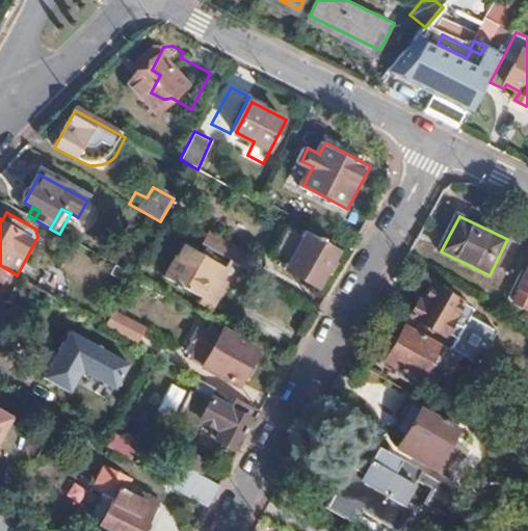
[(337,254),(305,236),(302,241),(286,232),(274,253),(290,261),(286,269),(318,287),(337,254)]
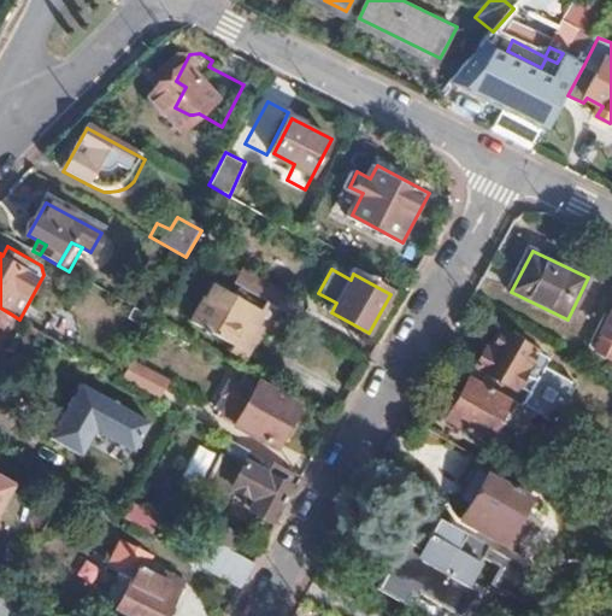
[(310,305),(251,274),(243,288),(301,322),(310,305)]
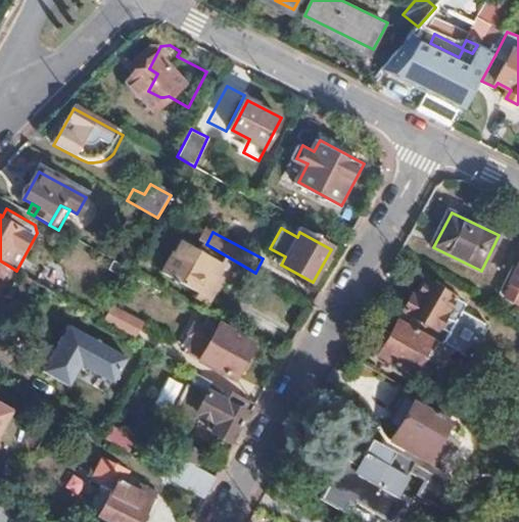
[(163,273),(198,291),(195,296),(208,303),(221,280),(216,277),(223,263),(182,240),(163,273)]
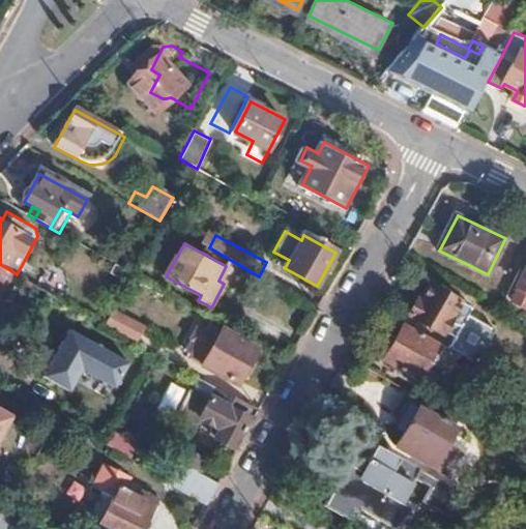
[(0,289),(10,270),(0,264),(0,289)]
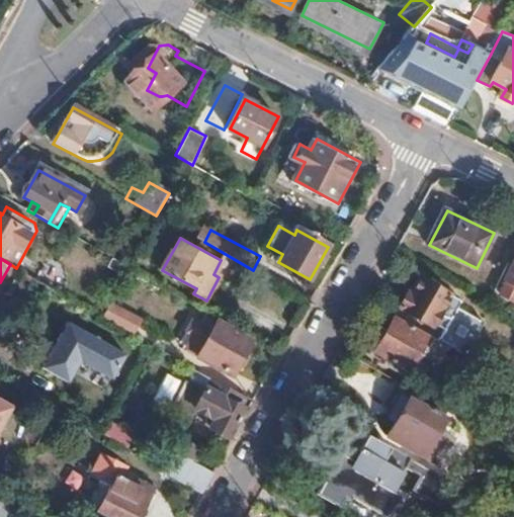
[(460,298),(422,277),(413,294),(410,292),(402,308),(435,325),(436,323),(462,336),(467,326),(472,328),(480,313),(459,302),(460,298)]
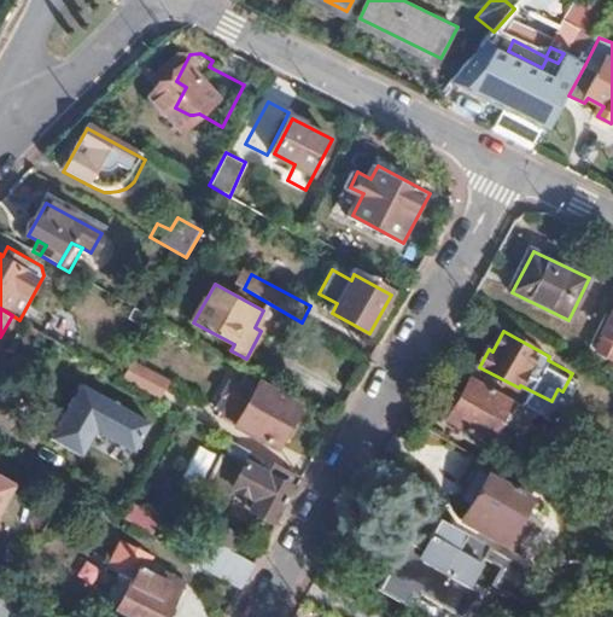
[(490,443),(513,402),(473,380),(450,421),(490,443)]
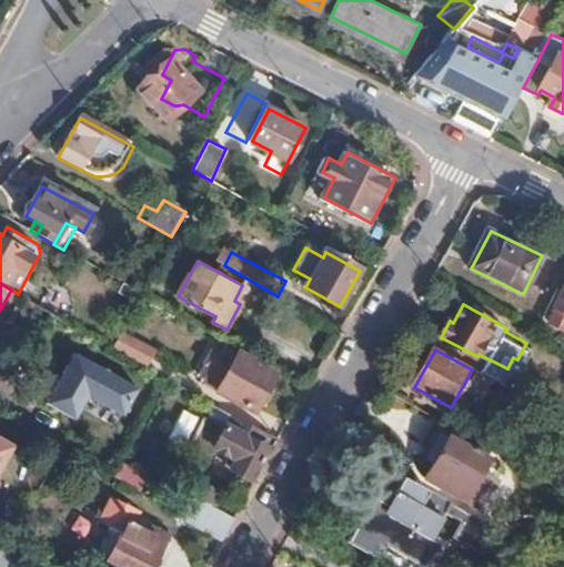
[(218,390),(255,409),(277,372),(239,351),(218,390)]
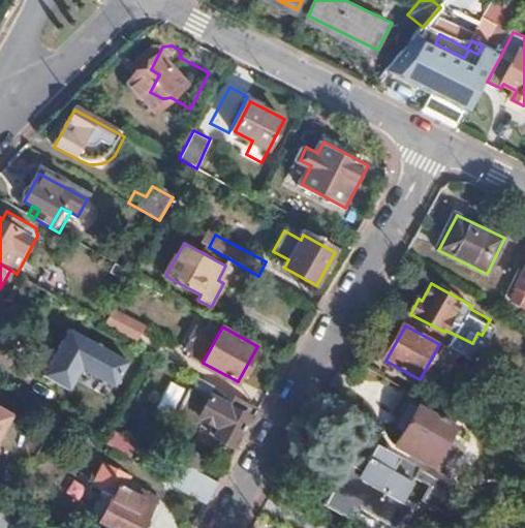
[(115,392),(131,362),(71,328),(42,377),(70,394),(83,373),(115,392)]
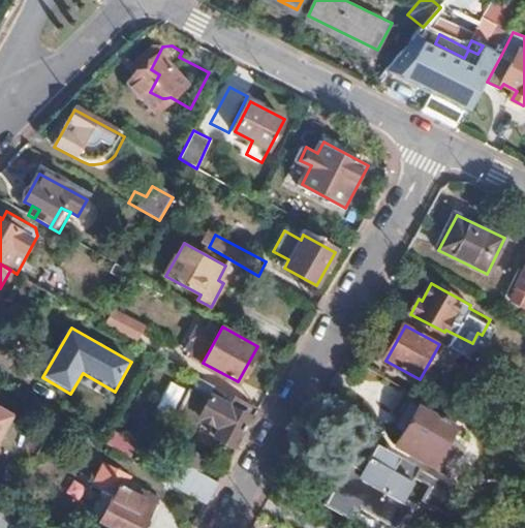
[(181,351),(143,332),(139,340),(176,362),(181,351)]
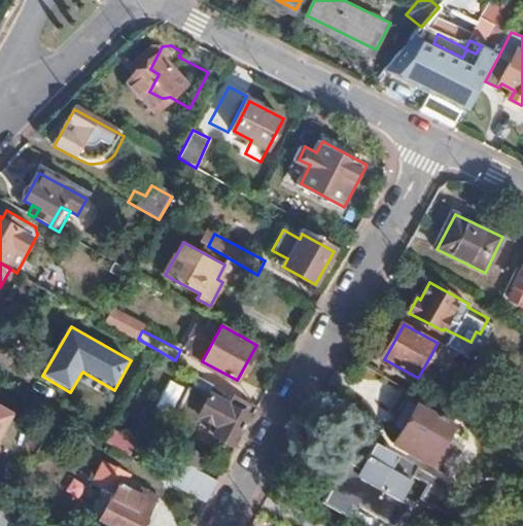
[(234,443),(251,412),(248,410),(252,402),(216,383),(199,415),(212,422),(209,429),(234,443)]
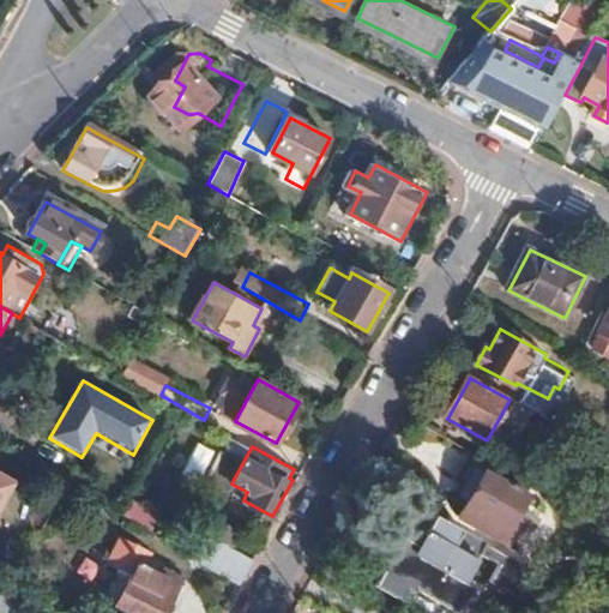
[(228,491),(245,460),(228,450),(211,481),(228,491)]
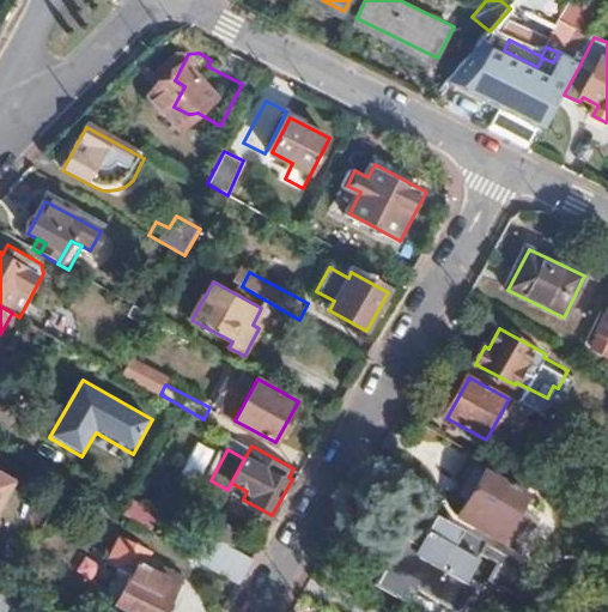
[(461,517),(522,552),(539,521),(520,509),(528,495),(474,466),(464,483),(472,486),(464,500),(470,502),(461,517)]
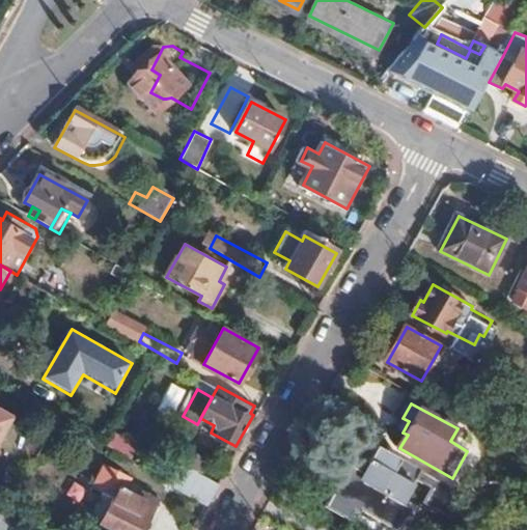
[(113,436),(109,450),(135,458),(139,443),(113,436)]
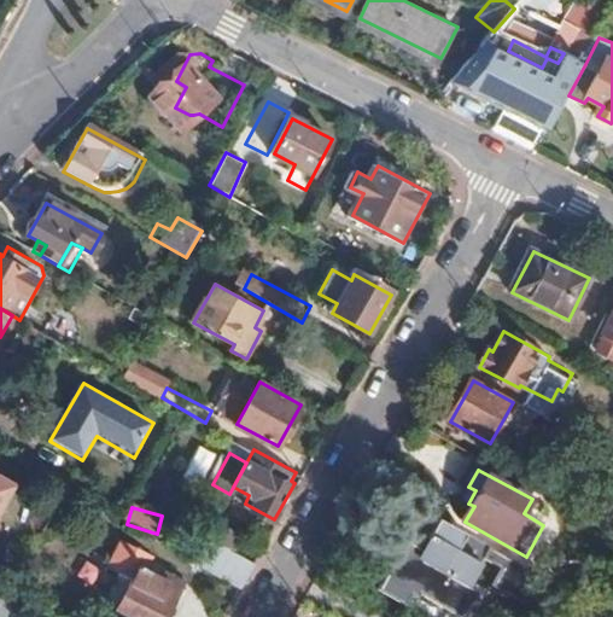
[(467,616),(480,592),(471,587),(483,564),(460,551),(467,535),(441,521),(431,539),(435,540),(428,552),(408,540),(380,592),(407,606),(412,595),(443,612),(445,606),(463,616),(467,616)]
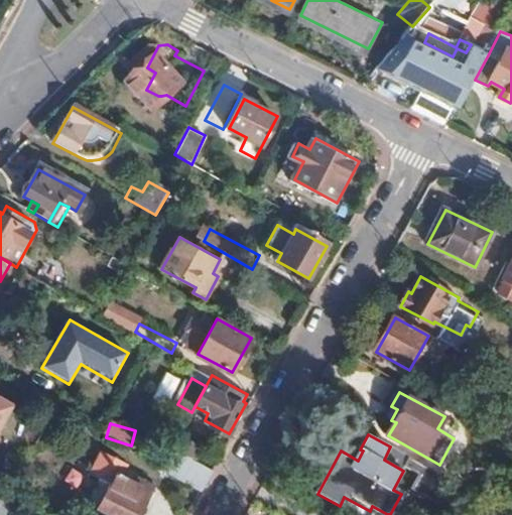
[(137,514),(157,481),(146,475),(142,481),(125,472),(132,460),(105,444),(93,467),(112,478),(100,499),(127,514),(137,514)]
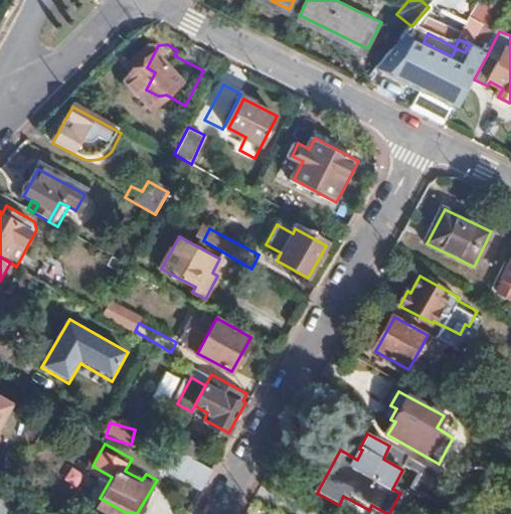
[(440,504),(452,481),(410,458),(405,468),(420,476),(413,489),(440,504)]
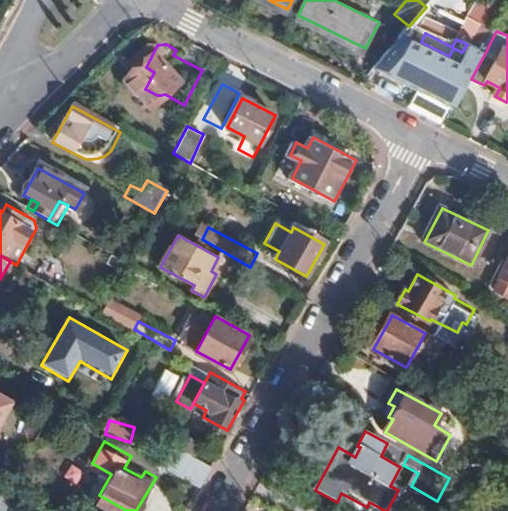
[(15,510),(23,497),(1,484),(0,485),(0,510),(15,510)]
